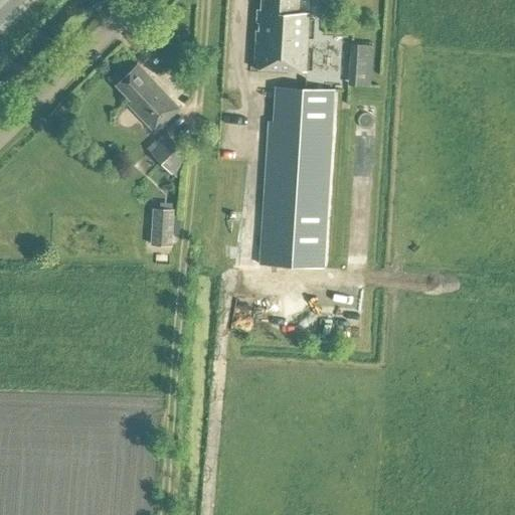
[(306,71),(309,13),(299,12),(299,0),(261,0),(261,9),(258,9),(254,68),(306,71)]
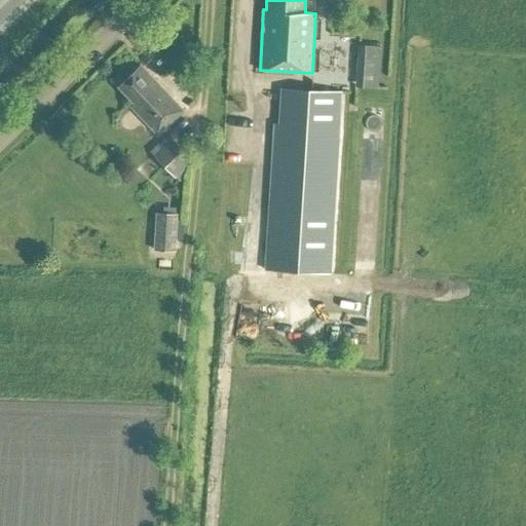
[(379,45),(359,44),(355,85),(376,87),(379,45)]
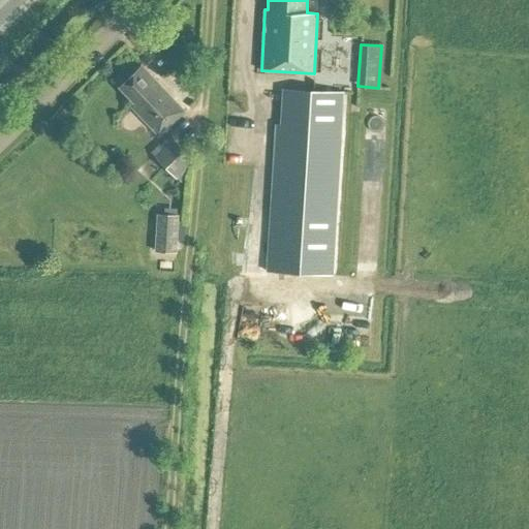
[(120,87),(135,103),(132,106),(158,134),(184,111),(142,66),(120,87)]
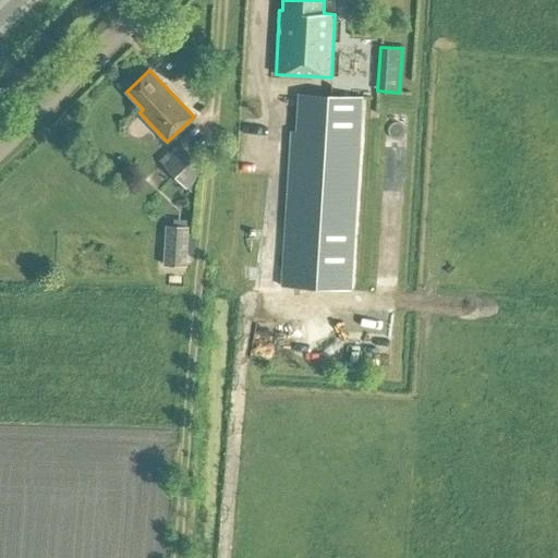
[(362,97),(330,95),(310,93),(293,93),(281,287),(350,290),(362,97)]
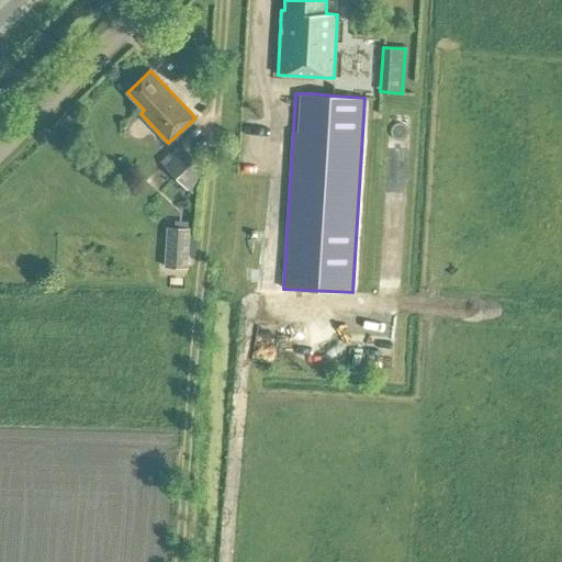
[(201,166),(197,160),(184,147),(165,166),(188,190),(201,178),(201,166)]
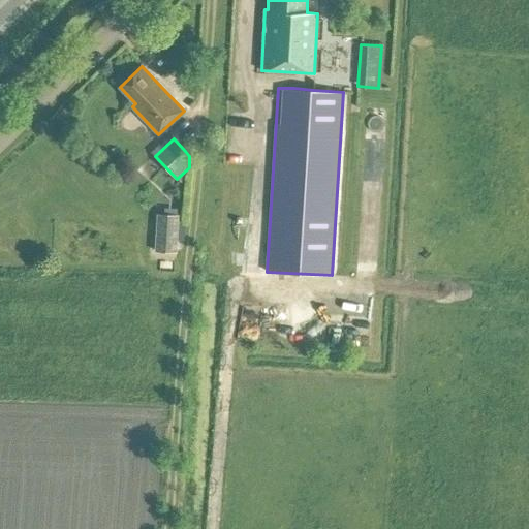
[(154,250),(177,252),(178,240),(184,241),(185,223),(179,223),(179,215),(157,214),(154,250)]
